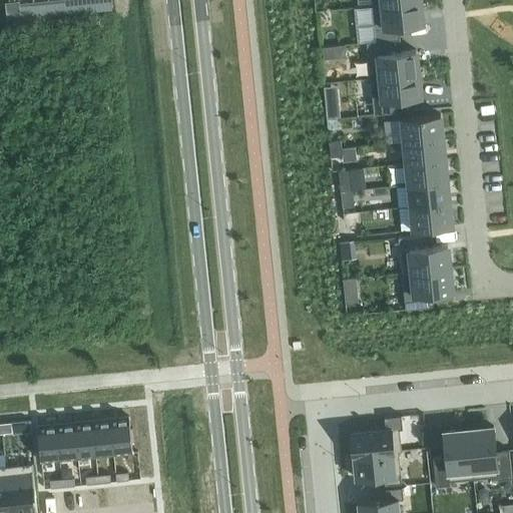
[(65,0),(51,0),(53,15),(67,13),(65,0)]
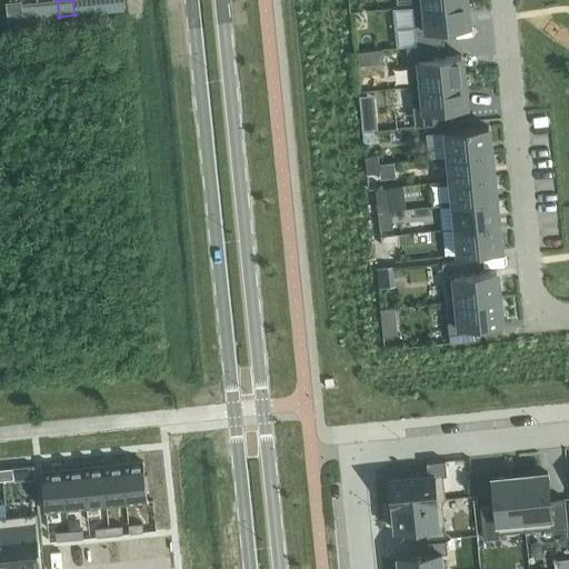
[(85,0),(72,0),(75,15),(87,13),(85,0)]
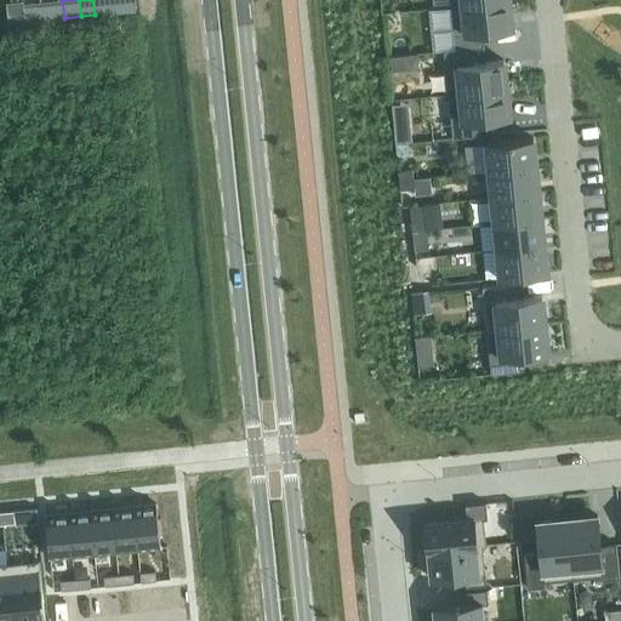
[(115,0),(118,12),(136,11),(134,0),(115,0)]
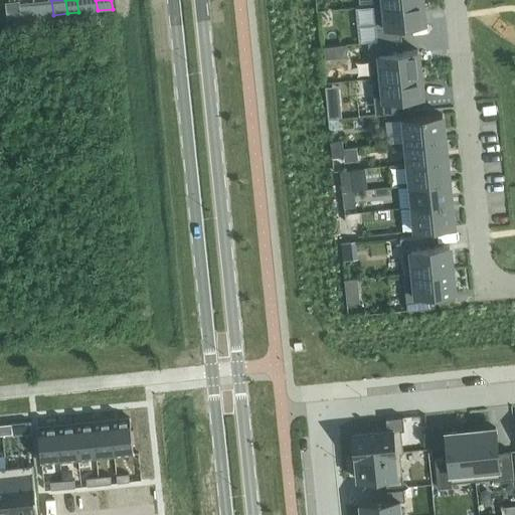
[(21,18),(34,17),(33,1),(19,2),(21,18)]
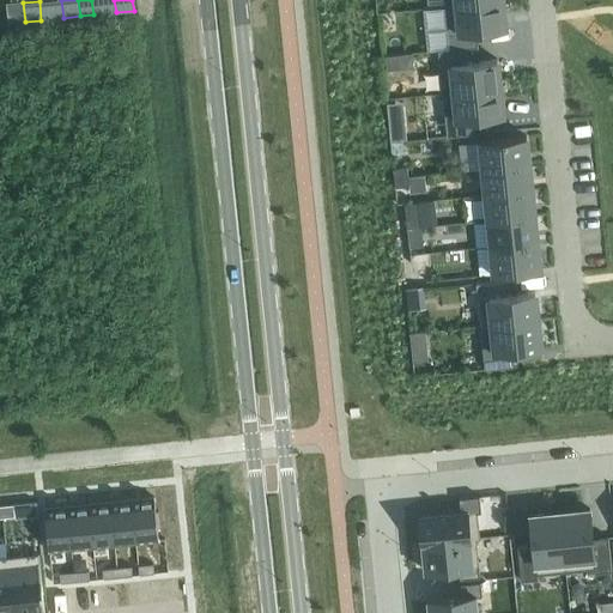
[(503,1),(444,6),(449,49),(466,48),(478,47),(477,32),(505,29),(503,1)]
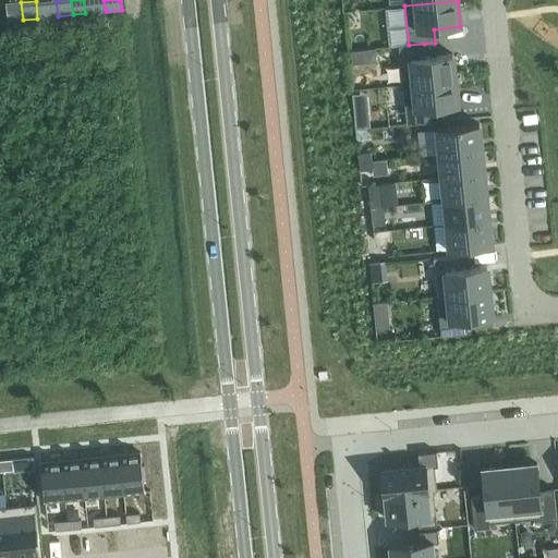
[(409,45),(398,46),(402,85),(455,80),(452,53),(426,57),(424,44),(409,45)]
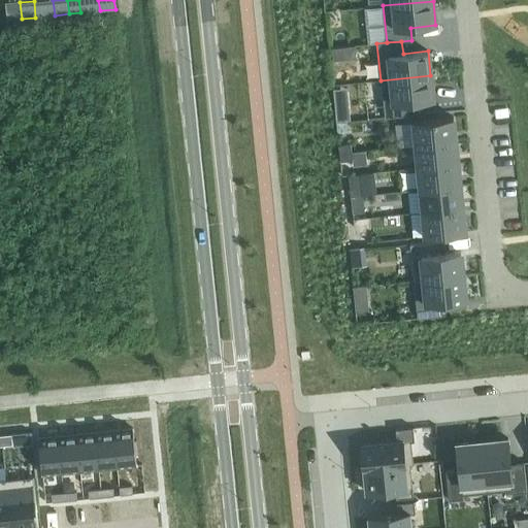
[(342,46),(343,60),(355,58),(354,45),(342,46)]
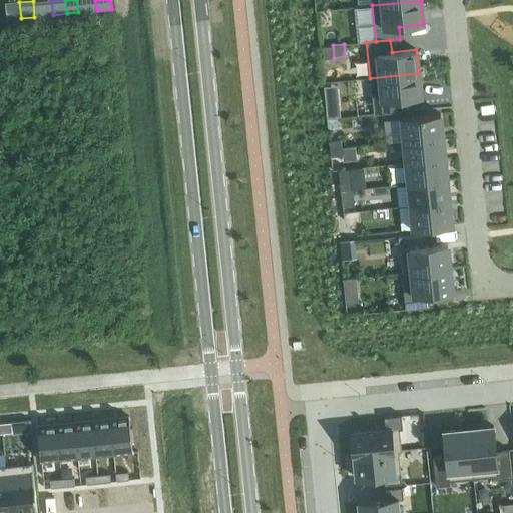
[(418,73),(370,78),(374,114),(398,111),(397,99),(421,97),(418,73)]
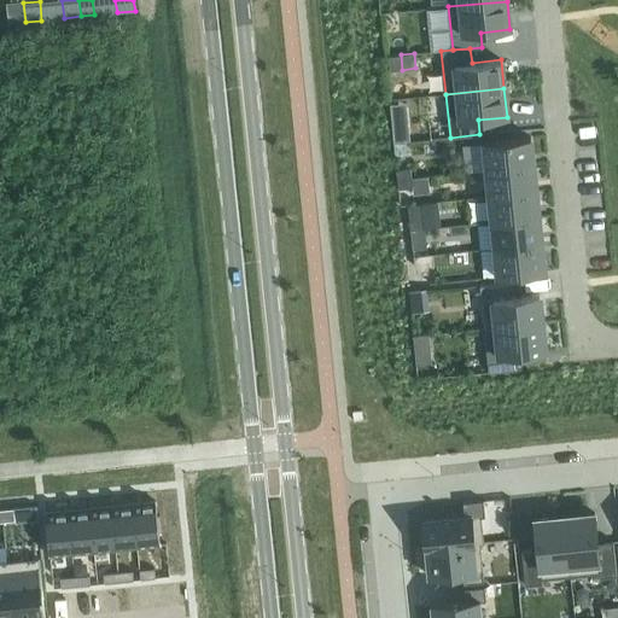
[(530,136),(484,141),(487,170),(534,165),(530,136)]
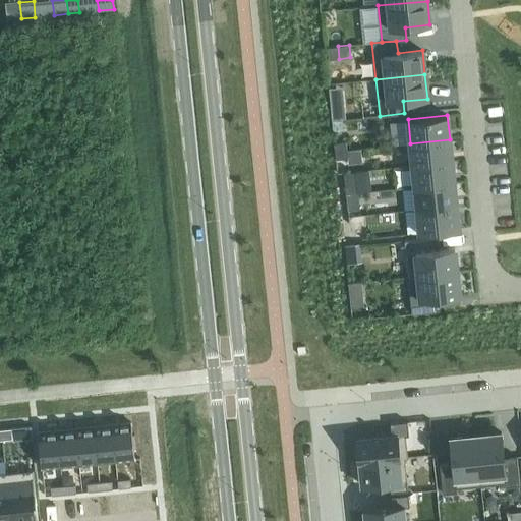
[(450,139),(410,143),(412,166),(452,162),(450,139)]
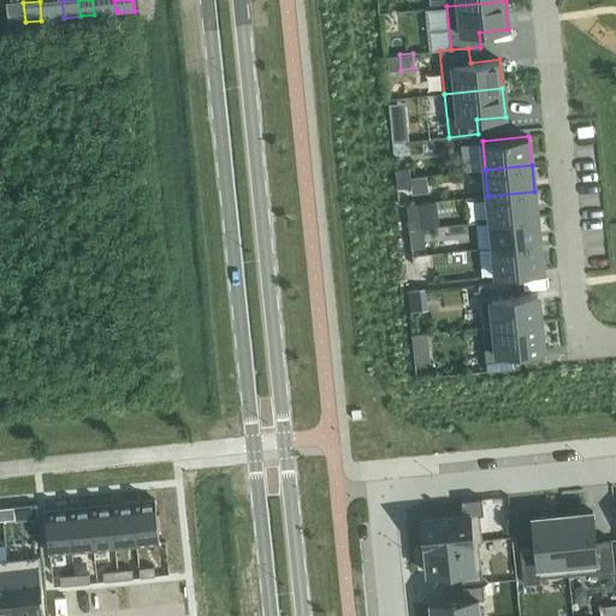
[(409,169),(395,170),(396,179),(410,177),(409,169)]
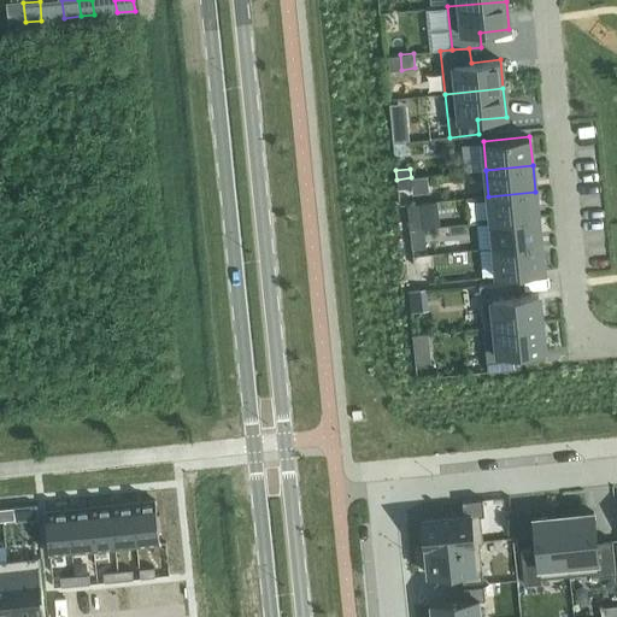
[(411,177),(397,180),(398,188),(411,187),(411,177)]
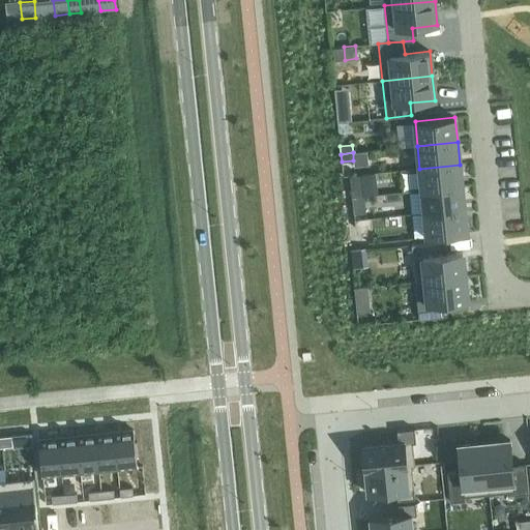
[(460,165),(419,169),(421,190),(462,186),(460,165)]
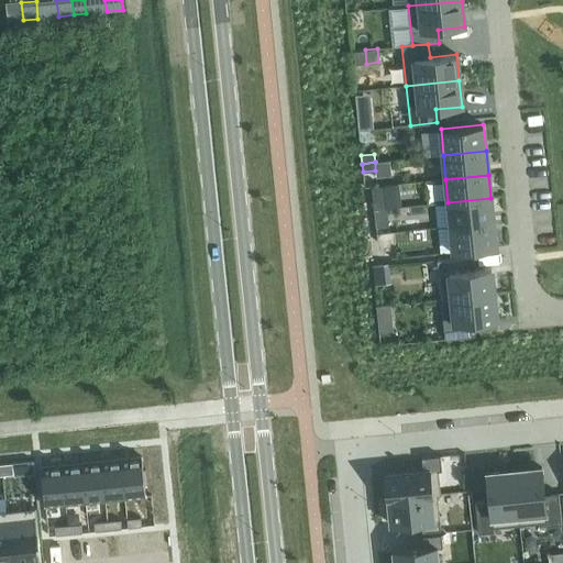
[(490,198),(448,202),(451,227),(493,222),(490,198)]
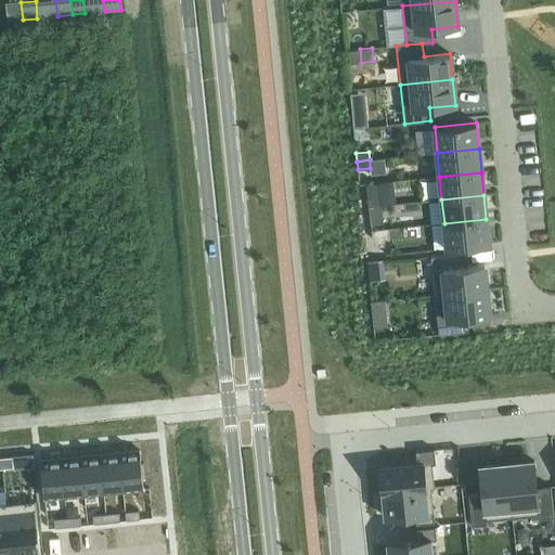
[(368,198),(366,198),(368,207),(381,206),(379,197),(368,198)]
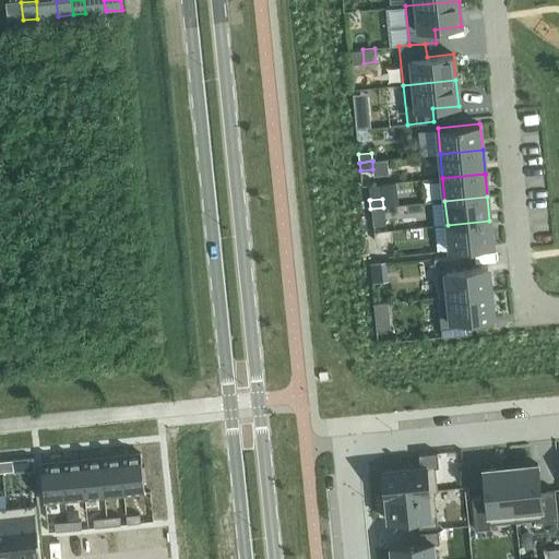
[(383,207),(370,209),(371,217),(372,217),(384,216),(383,207)]
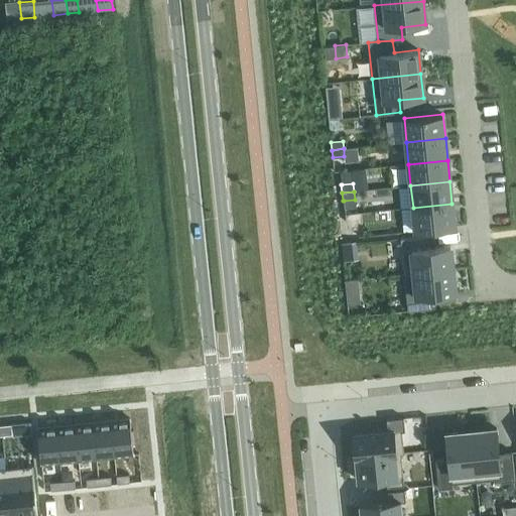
[(452,204),(413,208),(415,231),(455,227),(452,204)]
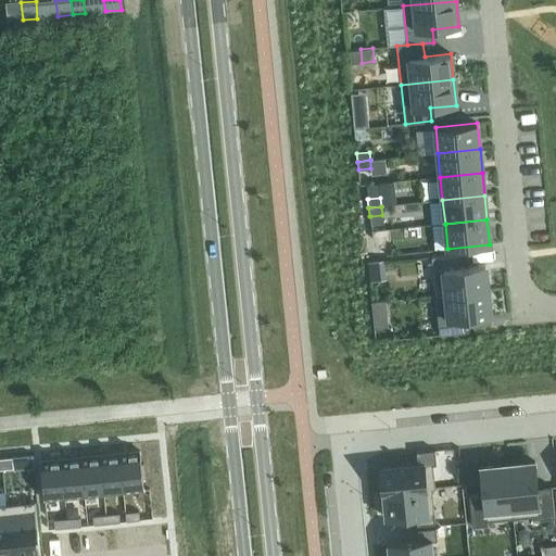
[(374,248),(373,248),(374,256),(387,255),(386,247),(374,248)]
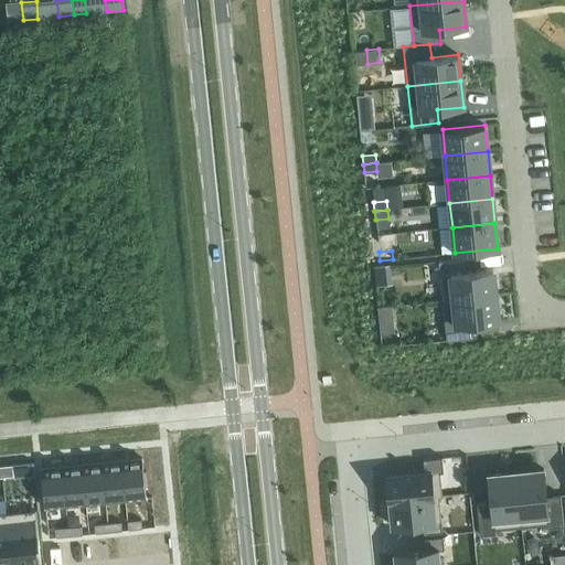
[(455,259),(438,260),(443,300),(496,295),(493,269),(466,272),(465,258),(455,259)]
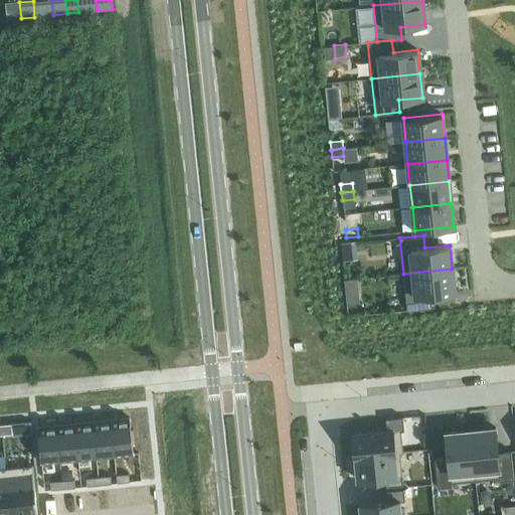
[(452,269),(403,274),(406,310),(431,308),(430,295),(454,293),(452,269)]
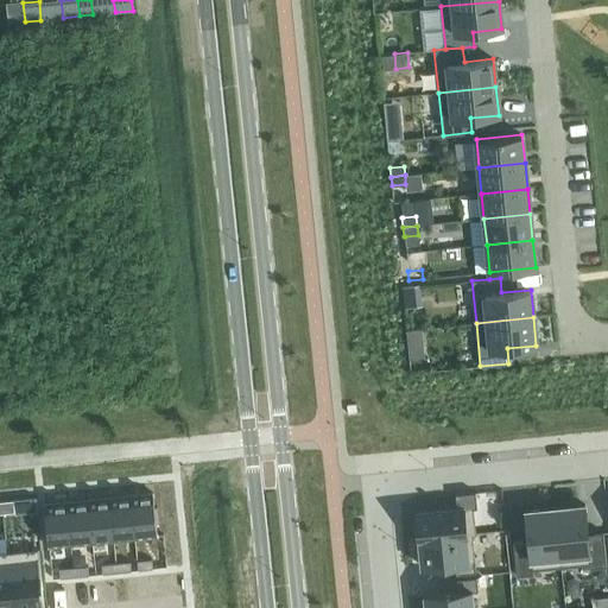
[(422,328),(406,330),(407,341),(423,340),(422,328)]
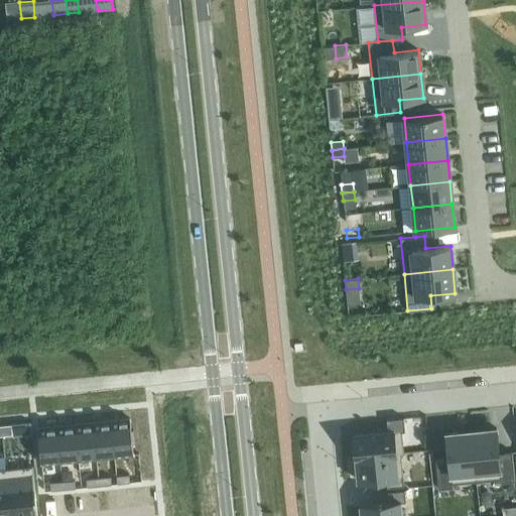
[(388,431),(353,435),(354,447),(355,458),(403,453),(401,431),(404,431),(403,417),(386,419),(388,431)]
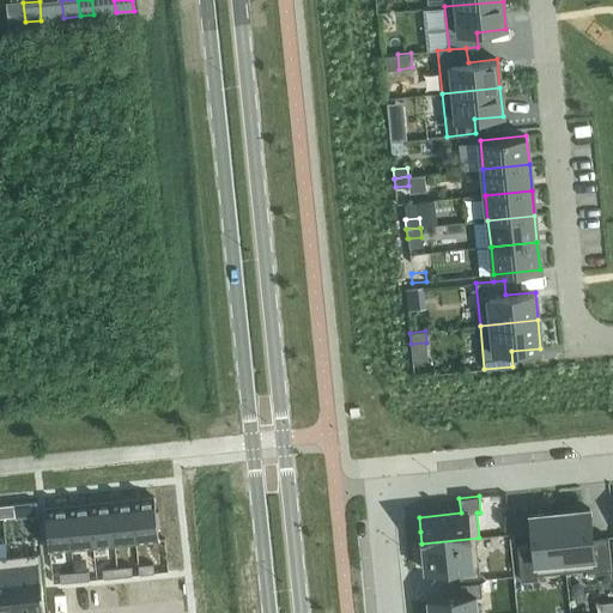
[(155,497),(132,499),(135,541),(158,539),(157,526),(161,526),(158,511),(156,511),(155,497)]
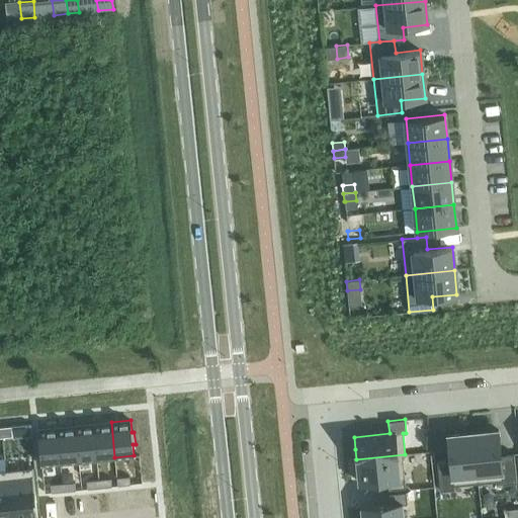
[(111,422),(93,424),(96,459),(114,457),(111,422)]
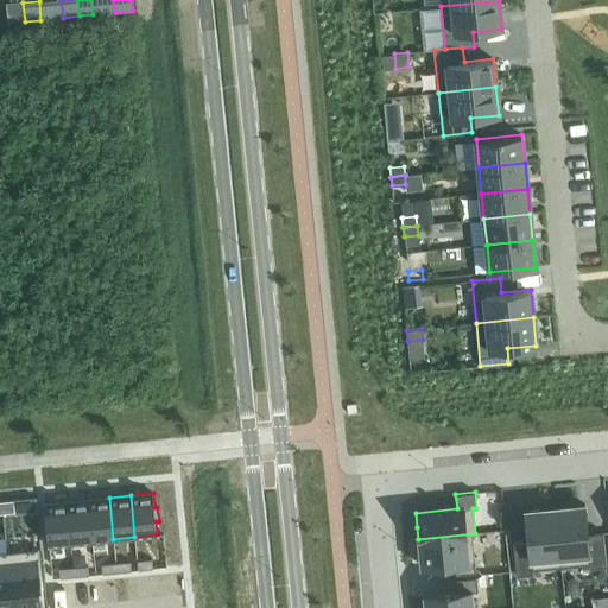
[(113,539),(109,498),(88,499),(93,542),(113,539)]
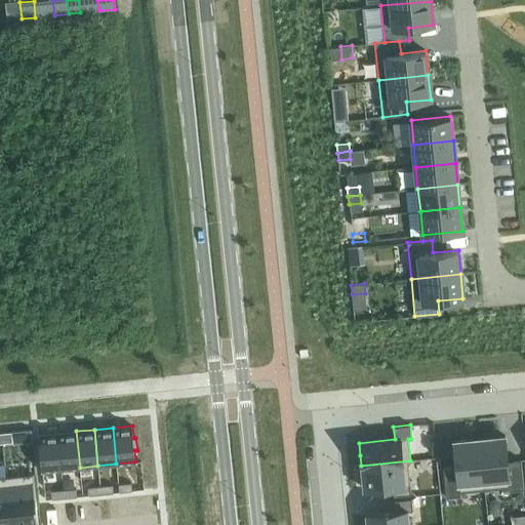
[(76,431),(57,433),(62,470),(80,468),(76,431)]
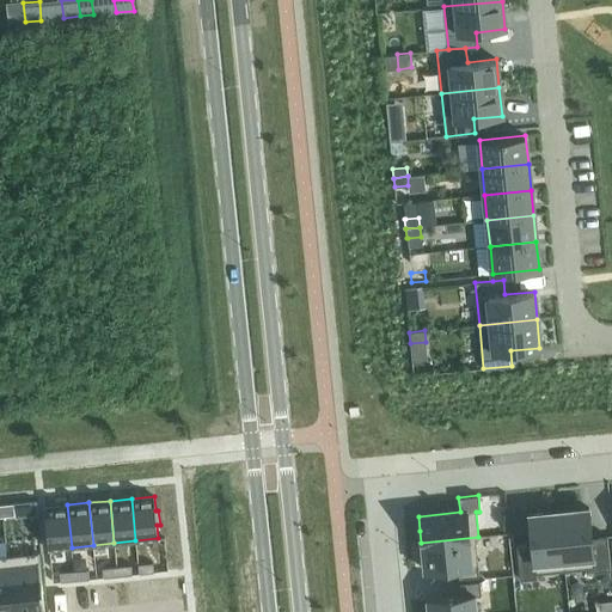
[(13,503),(1,505),(2,516),(14,515),(13,503)]
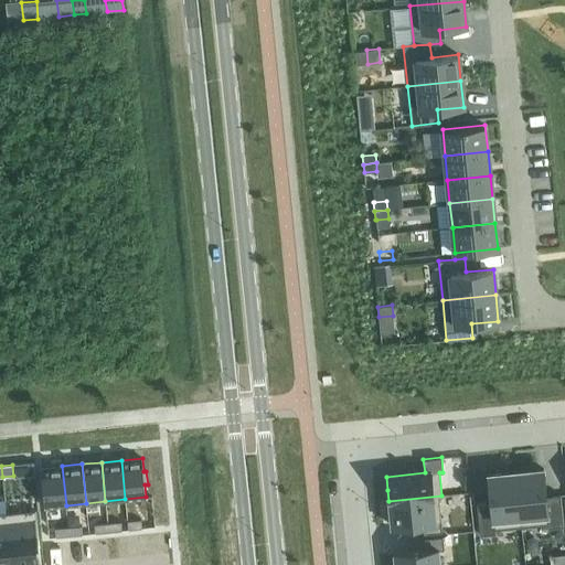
[(66,505),(62,466),(41,468),(45,508),(66,505)]
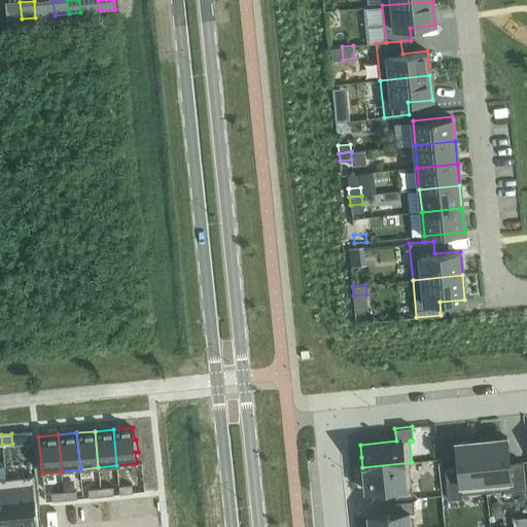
[(481,441),(486,491),(511,489),(511,493),(526,491),(523,461),(510,463),(506,437),(481,441)]
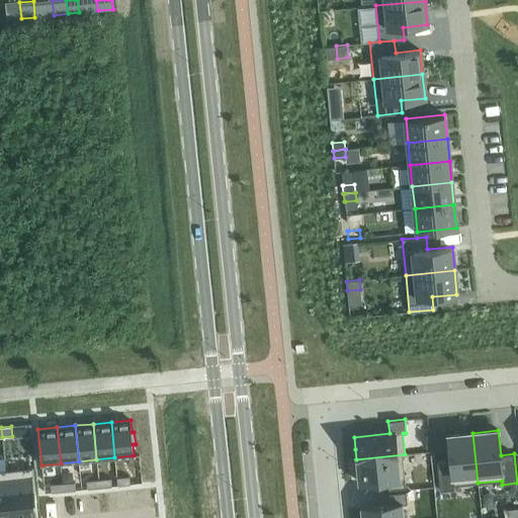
[(450,460),(437,461),(440,491),(454,489),(454,486),(458,485),(478,483),(472,433),(447,435),(450,460)]
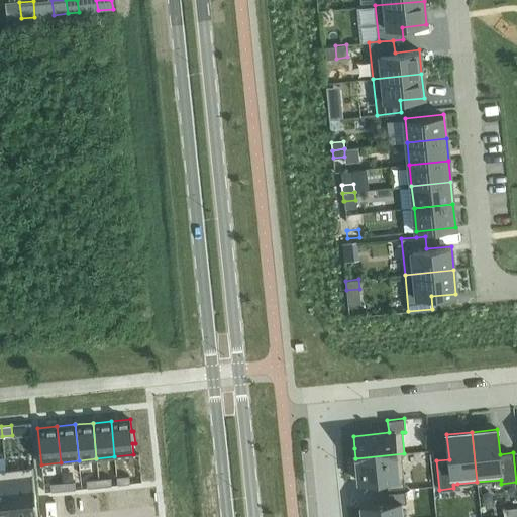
[(404,453),(355,458),(356,469),(357,481),(387,478),(388,488),(405,487),(401,454),(405,454),(404,453)]
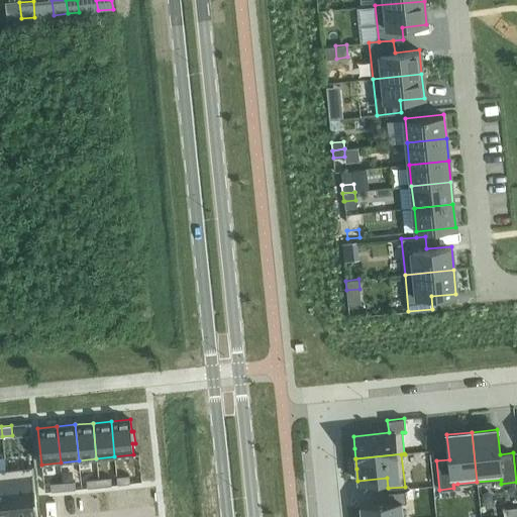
[(32,467),(5,469),(10,516),(20,516),(37,515),(32,467)]
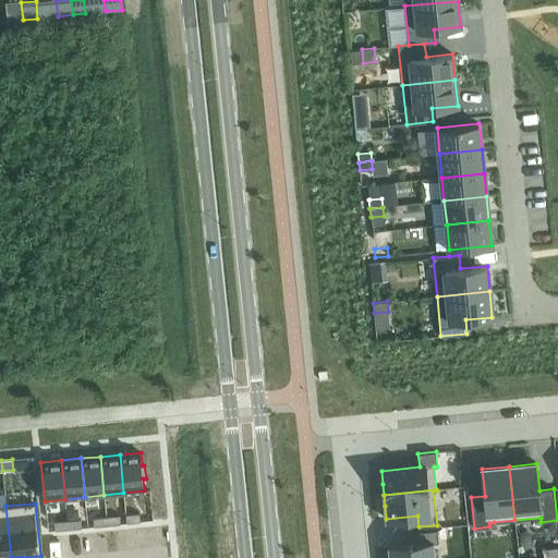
[(11,557),(5,506),(0,506),(0,557),(11,557)]
